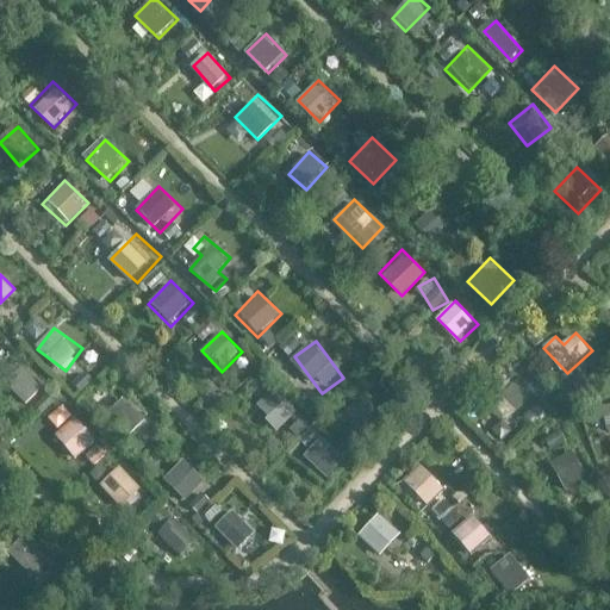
[(0,386),(23,409),(45,385),(23,363),(0,386)]
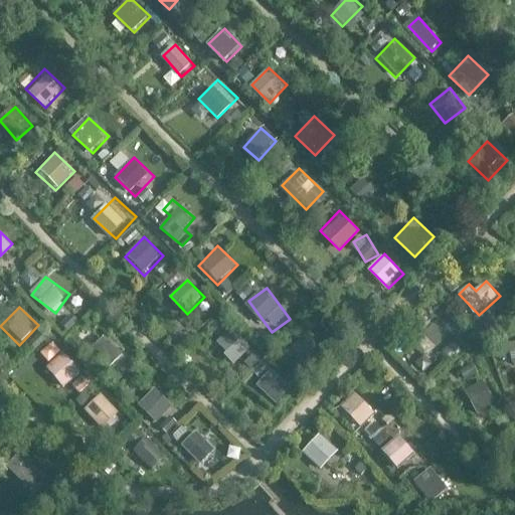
[(406,346),(425,365),(445,345),(425,326),(406,346)]
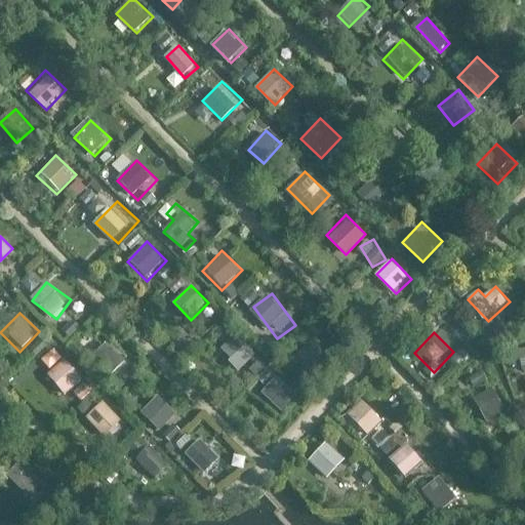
[(217,353),(238,372),(257,352),(237,333),(217,353)]
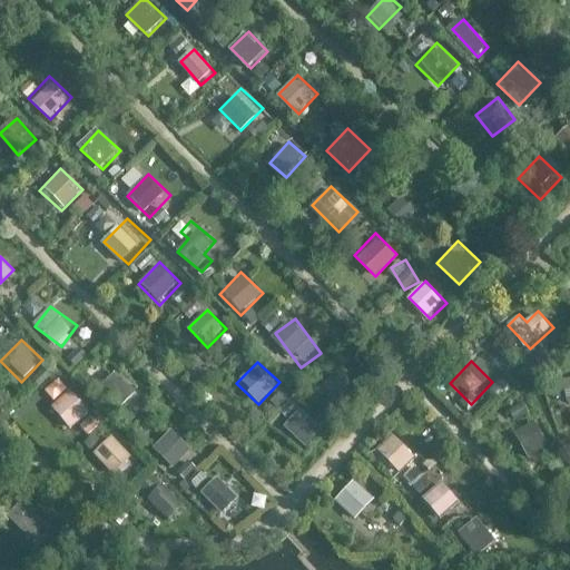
[(314,389),(336,410),(357,387),(335,367),(314,389)]
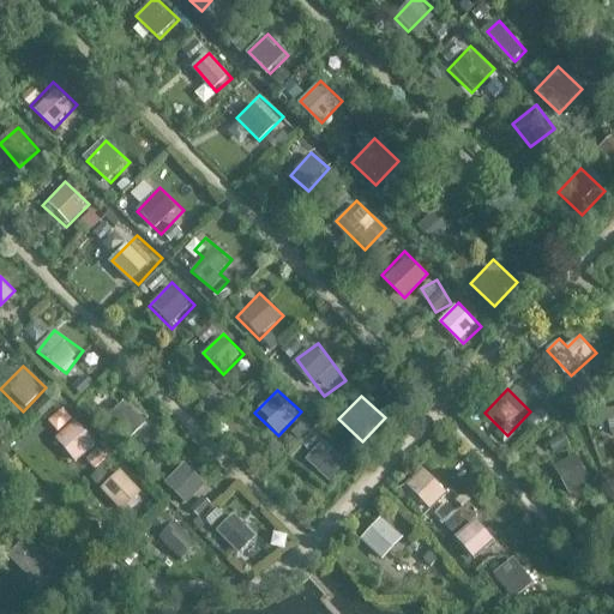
[(104,423),(127,446),(150,422),(127,401),(104,423)]
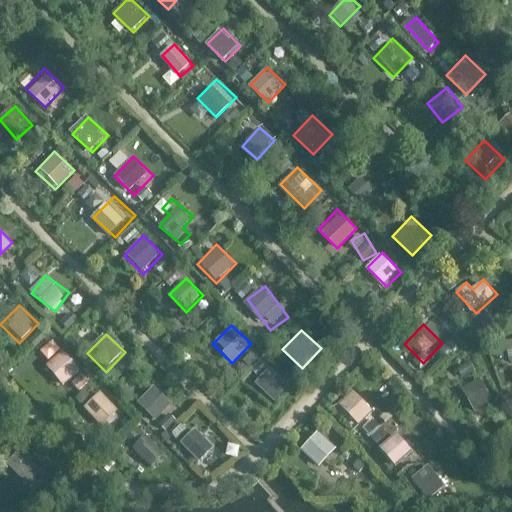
[(76,395),(93,382),(67,349),(50,362),(76,395)]
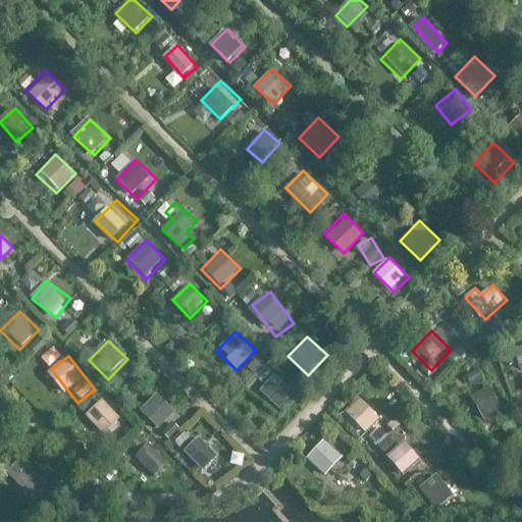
[(254,370),(268,384),(262,390),(282,409),(298,393),(264,359),(254,370)]
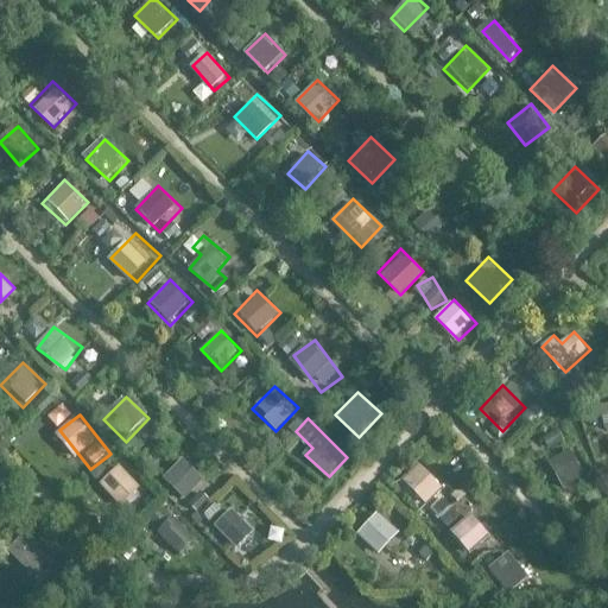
[(189,501),(208,480),(185,458),(165,479),(189,501)]
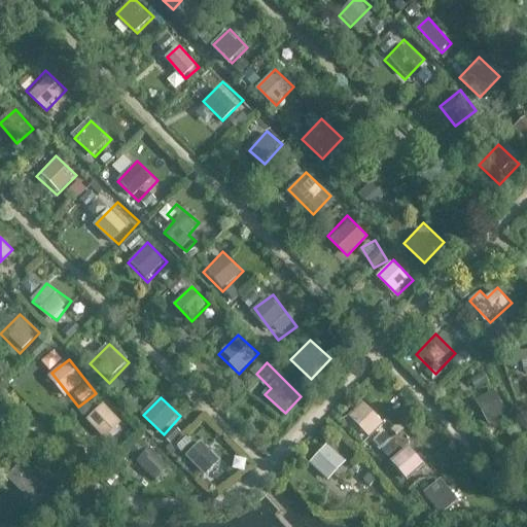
[(347,415),(366,434),(382,419),(362,399),(347,415)]
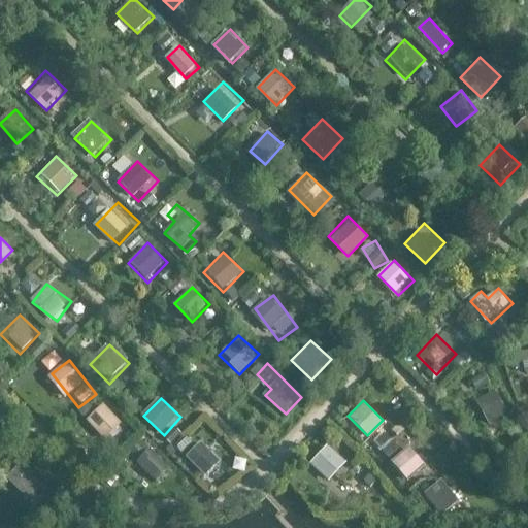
[(80,423),(100,441),(120,422),(100,402),(80,423)]
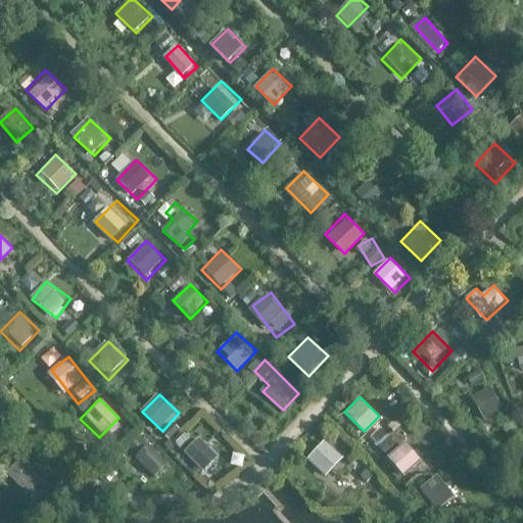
[(383,428),(372,436),(389,457),(399,448),(383,428)]
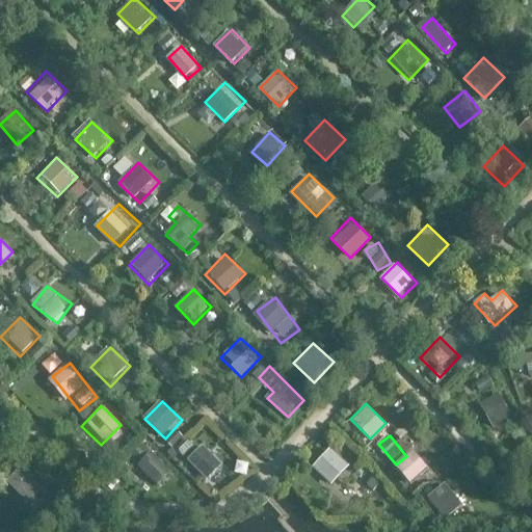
[(183,460),(204,480),(223,459),(203,441),(183,460)]
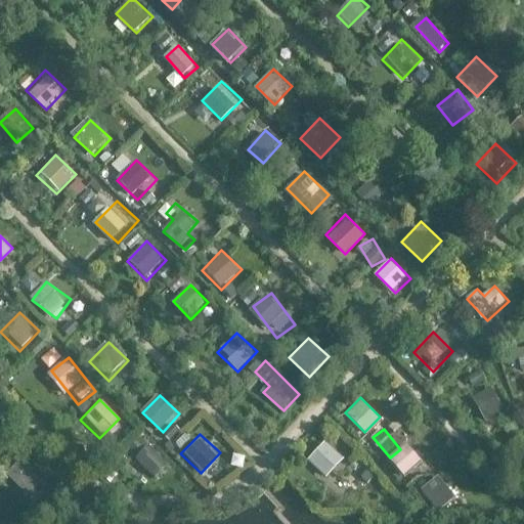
[(305,457),(324,477),(344,456),(324,438),(305,457)]
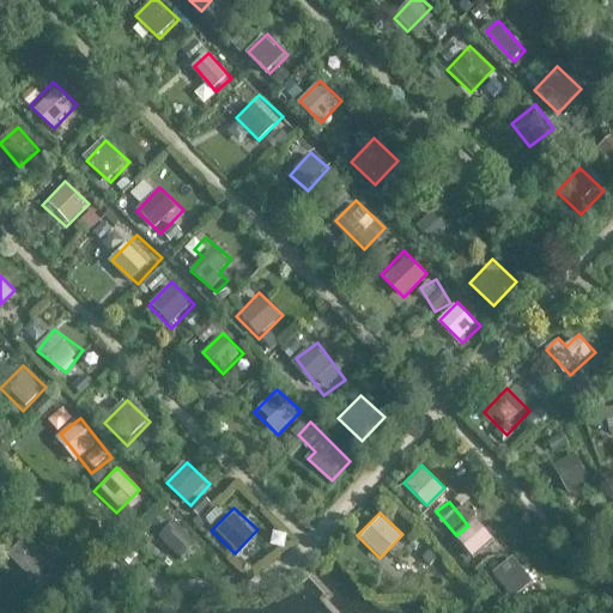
[(475,557),(497,538),(478,517),(456,538),(475,557)]
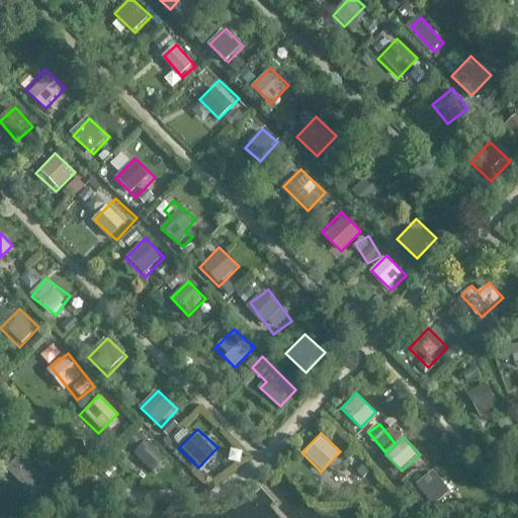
[(152,465),(163,455),(152,443),(142,453),(152,465)]
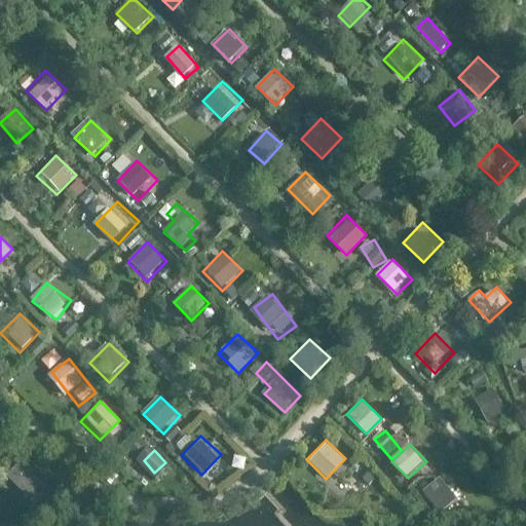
[(3,477),(23,496),(42,476),(23,457),(3,477)]
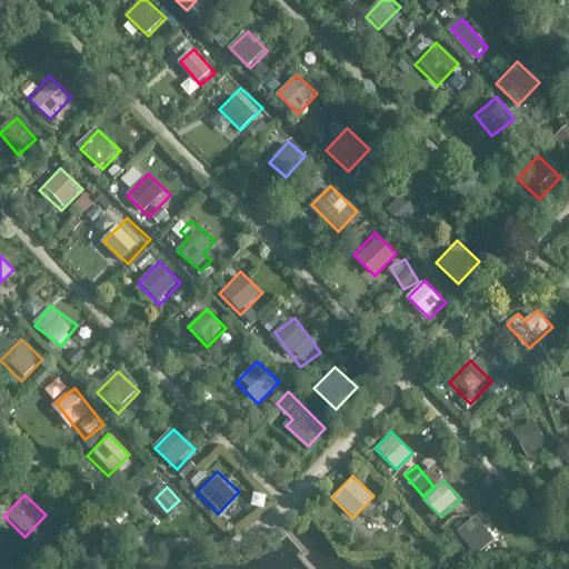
[(476,557),(497,535),(475,513),(455,535),(476,557)]
